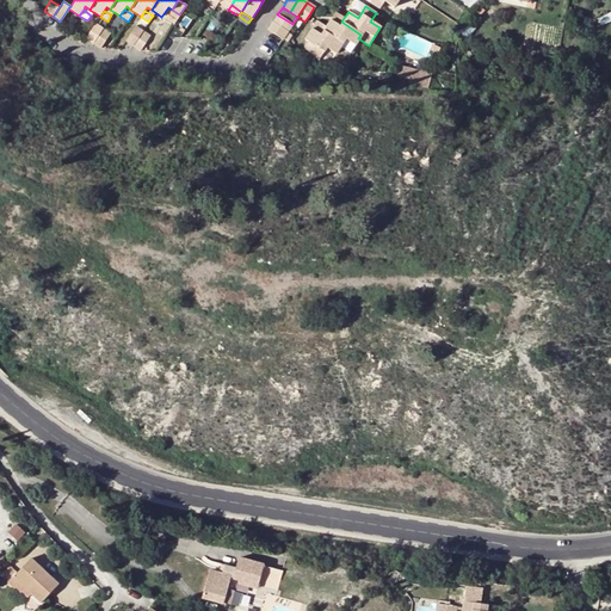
[(339,25),(341,22),(344,18),(335,12),(331,19),(339,25)]
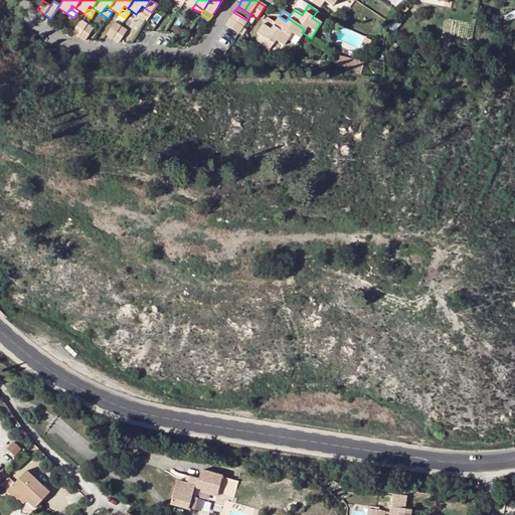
[(514,10),(504,16),(507,22),(514,17),(514,10)]
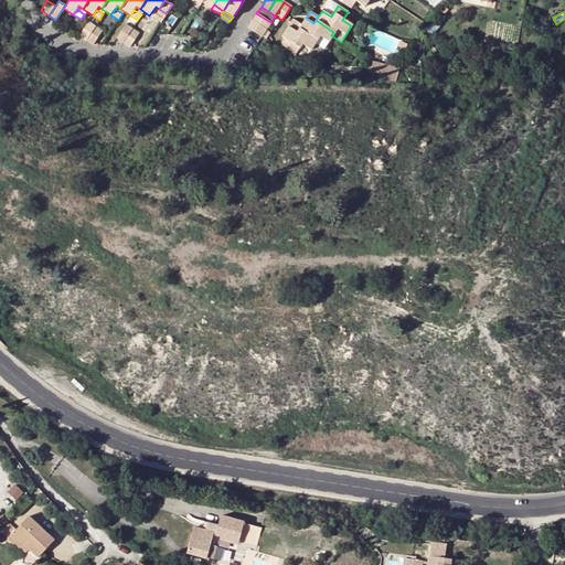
[(270,22),(256,13),(252,21),(266,30),(270,22)]
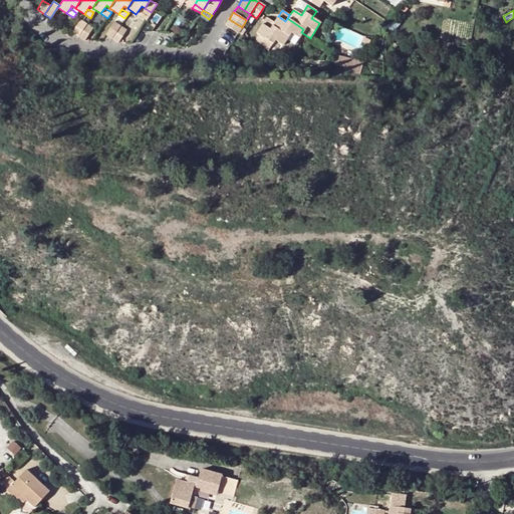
[(209,19),(201,13),(199,16),(207,22),(209,19)]
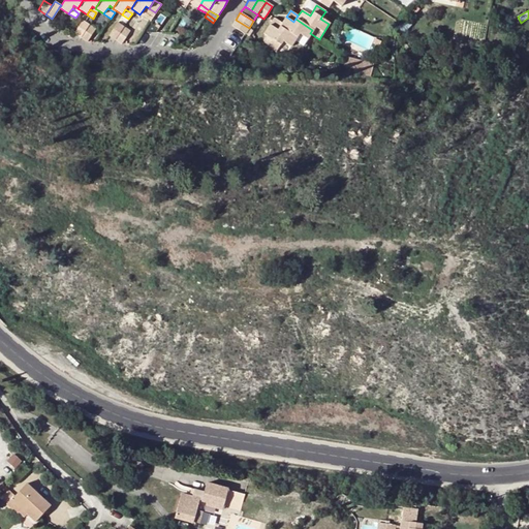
[(160,16),(156,22),(160,24),(164,18),(160,16)]
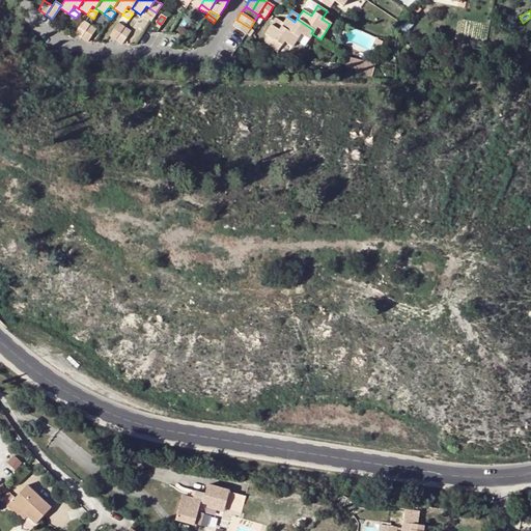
[(303,46),(311,33),(313,30),(297,19),(295,22),(287,17),(281,27),(298,37),(296,40),(303,46)]
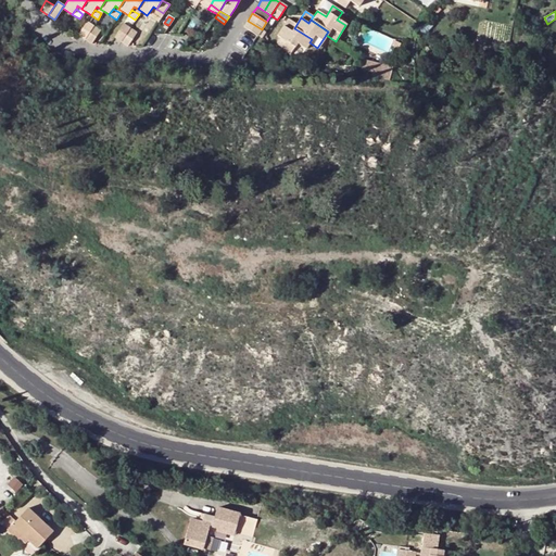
[(288,19),(283,26),(289,29),(293,23),(288,19)]
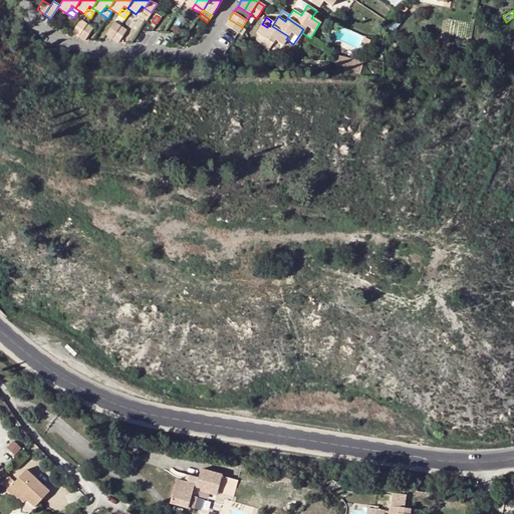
[(72,32),(78,36),(86,24),(80,19),(72,32)]
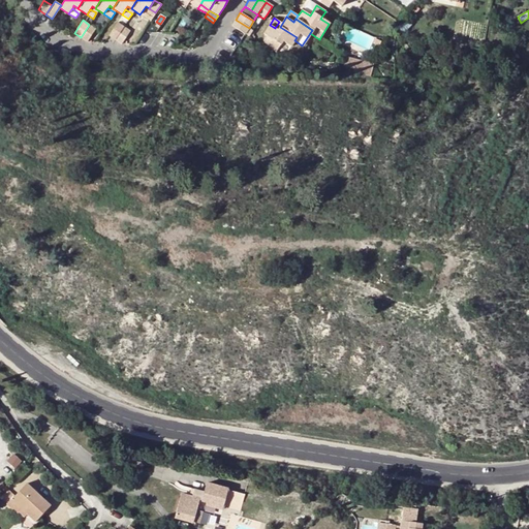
[(249,28),(236,20),(231,26),(244,34),(249,28)]
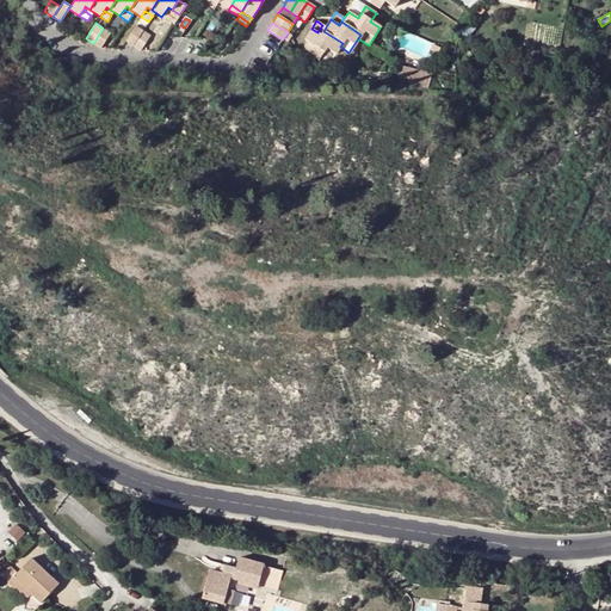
[(135,26),(125,42),(133,45),(142,31),(135,26)]
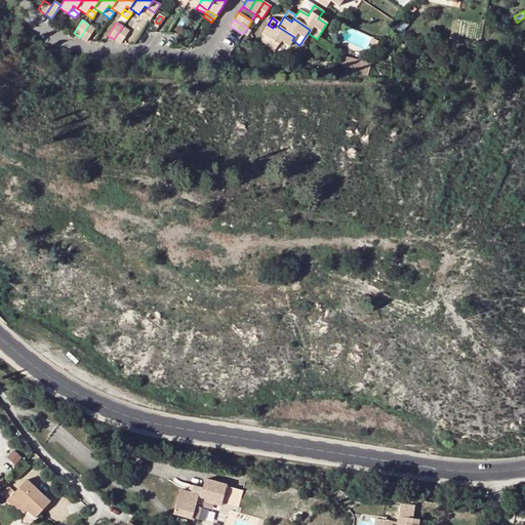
[(94,29),(88,25),(80,37),(86,41),(94,29)]
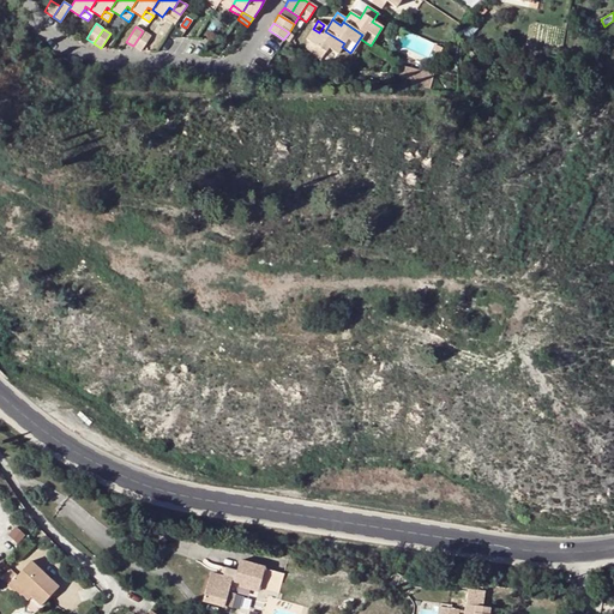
[(337,54),(342,47),(344,43),(325,31),(321,35),(319,32),(313,29),(306,40),(315,46),(309,54),(319,60),(327,48),(337,54)]
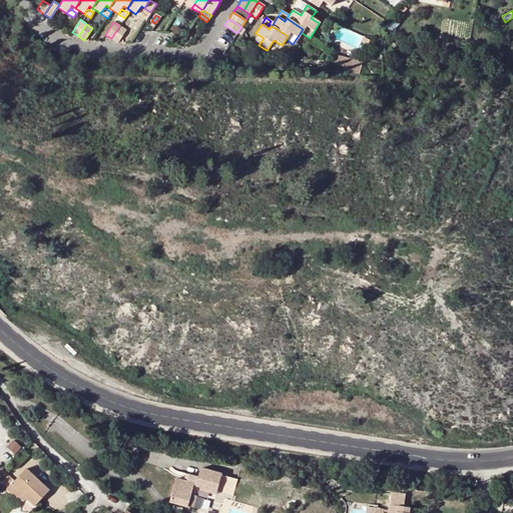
[(125,30),(119,26),(111,38),(117,42),(125,30)]
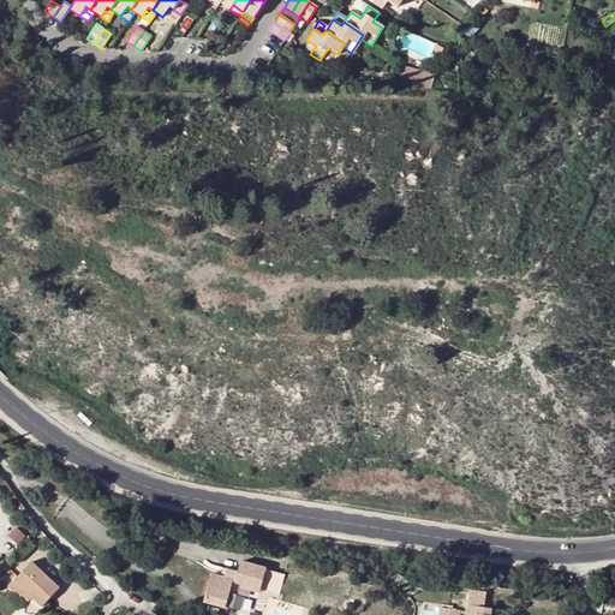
[(430,89),(433,75),(401,67),(398,78),(410,81),(410,85),(430,89)]
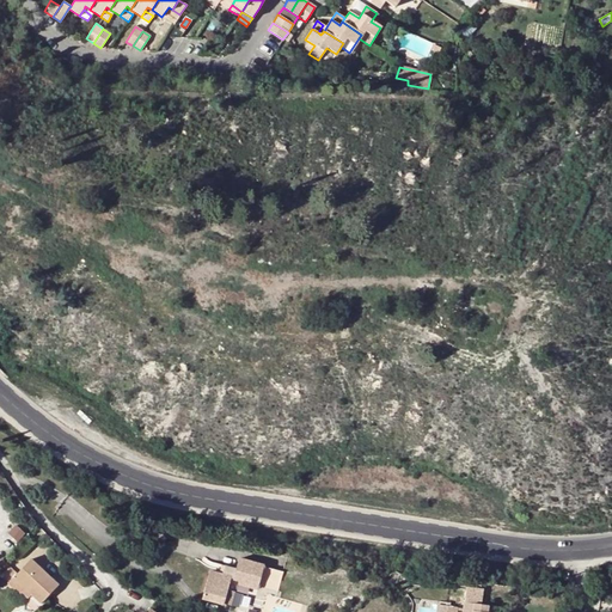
[(240,582),(250,585),(251,582),(259,583),(265,564),(240,557),(238,568),(226,564),(224,575),(210,571),(203,599),(225,604),(228,588),(232,577),(240,580),(240,582)]
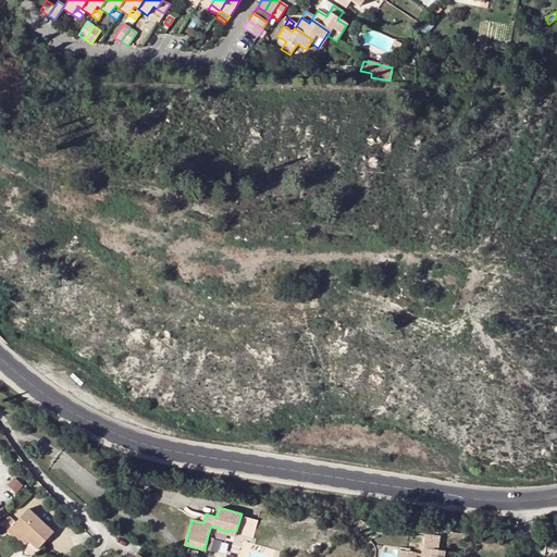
[(242,514),(236,531),(255,535),(259,518),(242,514)]
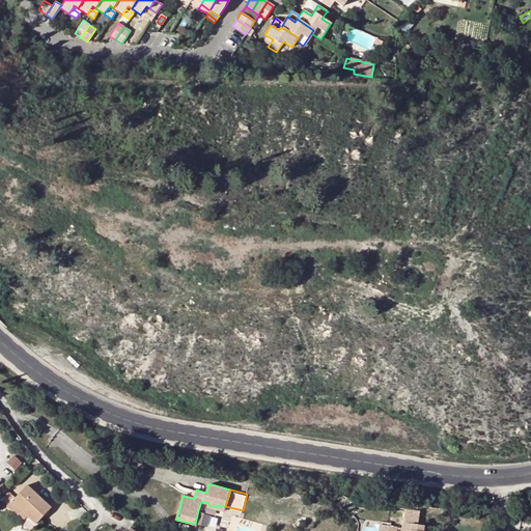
[(30,491),(15,506),(38,529),(54,514),(30,491)]
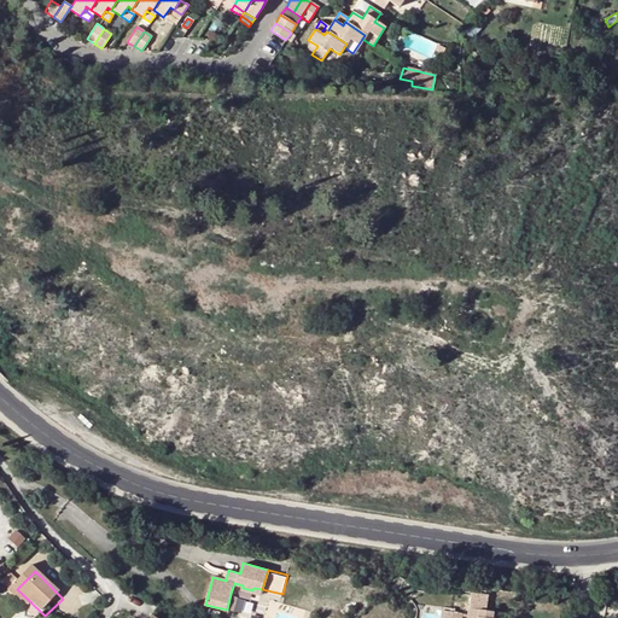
[(231,594),(227,610),(235,612),(239,596),(231,594)]
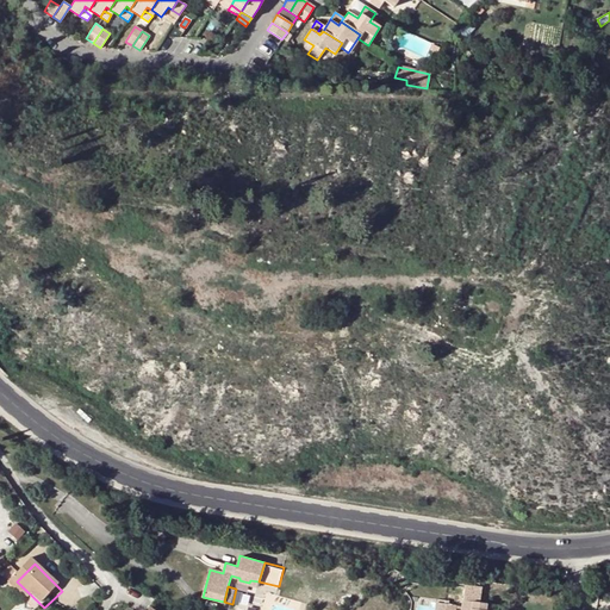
[(458,609),(459,604),(453,602),(454,599),(441,597),(439,609),(458,609)]
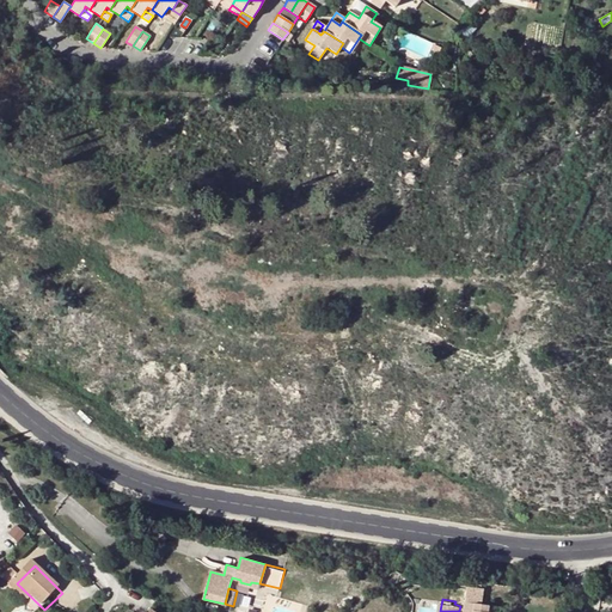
[(489,611),(491,605),(469,600),(466,611),(489,611)]
